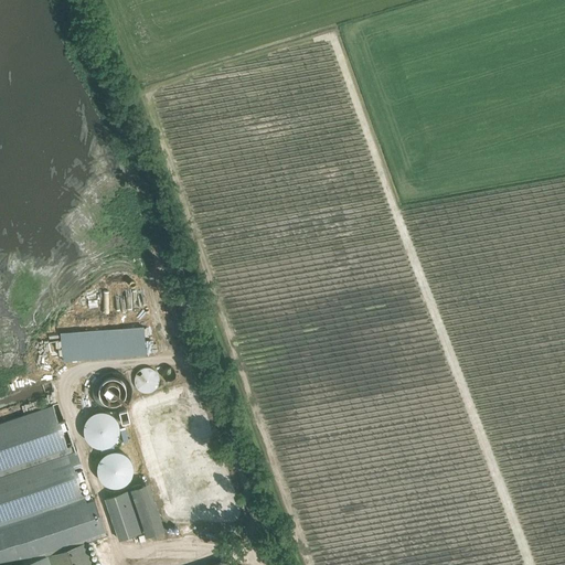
[(176,326),(167,327),(170,347),(179,345),(176,326)]
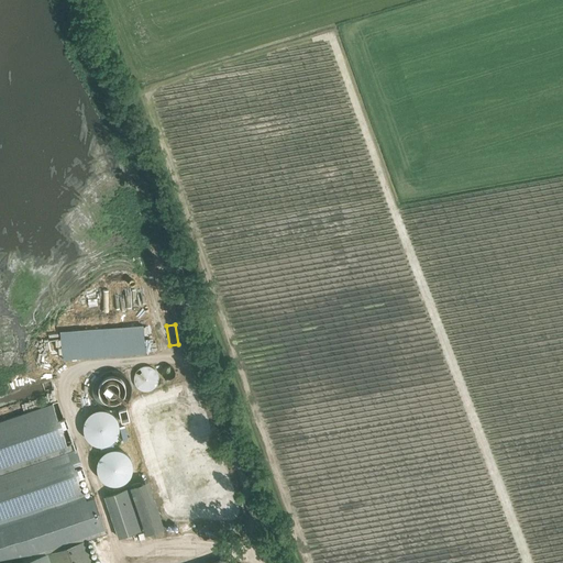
[(134,382),(135,385),(136,387),(139,389),(142,390),(145,392),(148,392),(151,390),(154,388),(156,386),(157,384),(158,381),(158,377),(157,374),(156,372),(154,370),(151,367),(147,366),(144,367),(141,367),(139,370),(136,372),(134,375),(134,378),(134,382)]
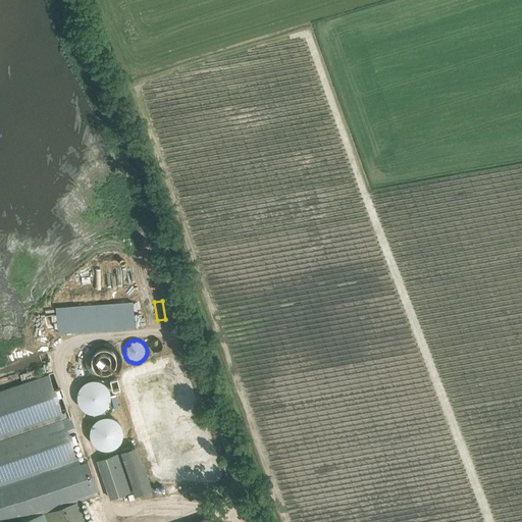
[(111,346),(107,345),(104,344),(100,344),(97,346),(93,347),(90,350),(88,353),(87,356),(86,360),(86,363),(86,367),(88,370),(90,373),(92,376),(95,378),(99,379),(103,380),(106,380),(110,379),(113,377),(116,375),(118,372),(120,369),(121,366),(121,362),(121,359),(120,355),(119,352),(116,350),(114,347),(111,346)]
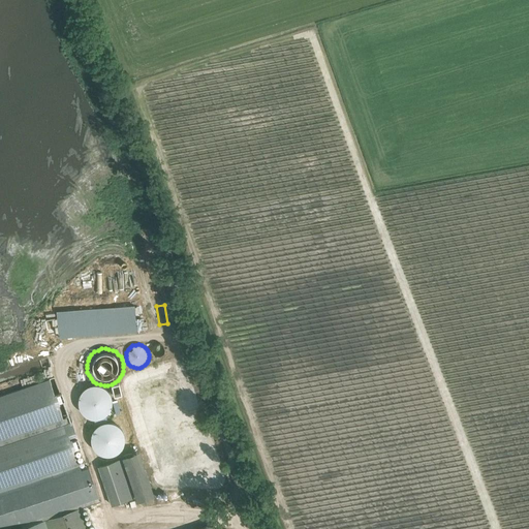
[(65,417),(63,417),(50,379),(0,395),(0,493),(51,476),(81,466),(74,448),(81,446),(72,422),(67,423),(66,417),(65,417)]
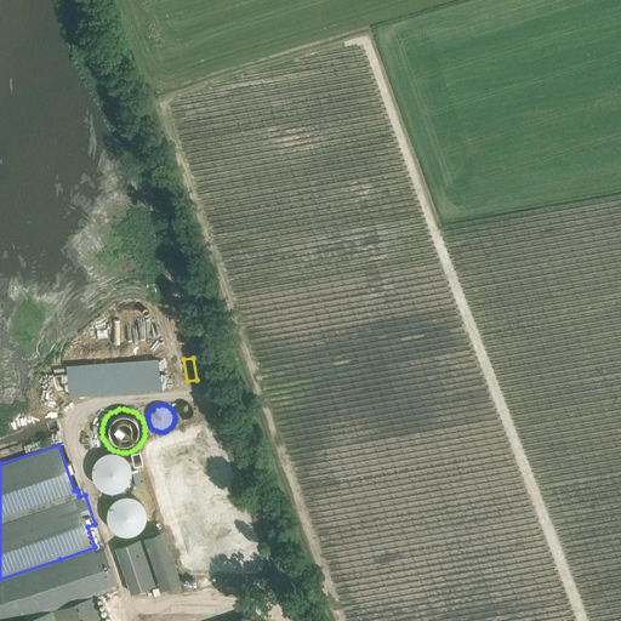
[(131,477),(132,471),(131,465),(127,459),(124,455),(118,451),(112,451),(106,451),(100,455),(96,459),(92,465),(92,471),(92,477),(96,483),(100,486),(106,490),(112,491),(118,490),(124,486),(127,483),(131,477)]
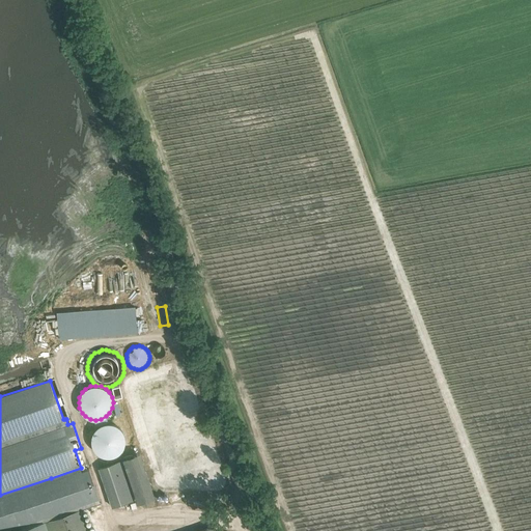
[(124,445),(126,440),(124,435),(122,430),(118,426),(113,424),(108,423),(103,424),(98,426),(94,430),(91,435),(91,440),(91,445),(94,450),(98,454),(103,456),(108,457),(113,456),(118,454),(122,450),(124,445)]
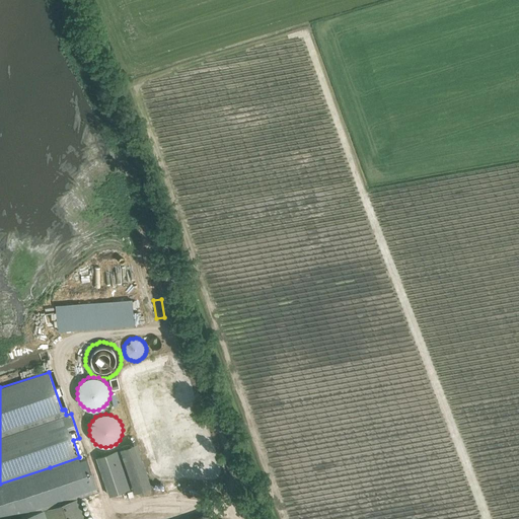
[(120,448),(96,456),(97,457),(109,496),(110,496),(134,488),(120,448)]
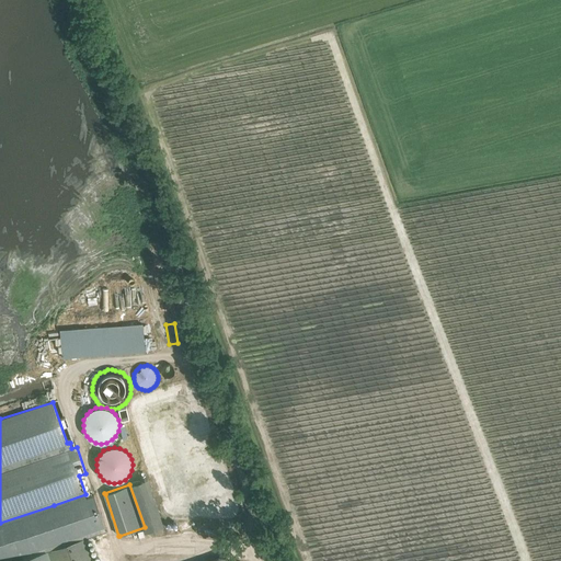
[(93,560),(87,540),(48,553),(50,560),(93,560)]
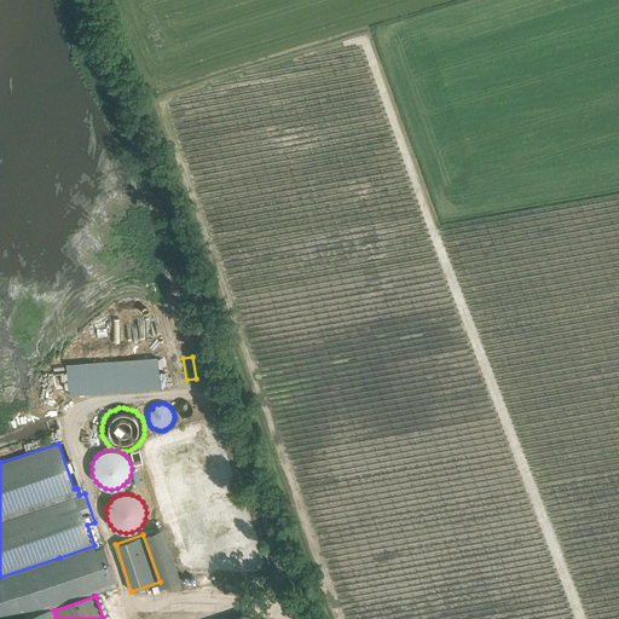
[(53,618),(48,605),(3,618),(53,618)]
